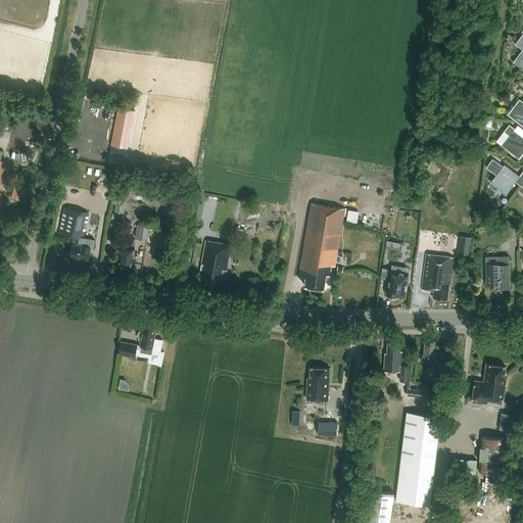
[(522,33),(515,44),(522,50),(514,61),(522,67),(522,33)]
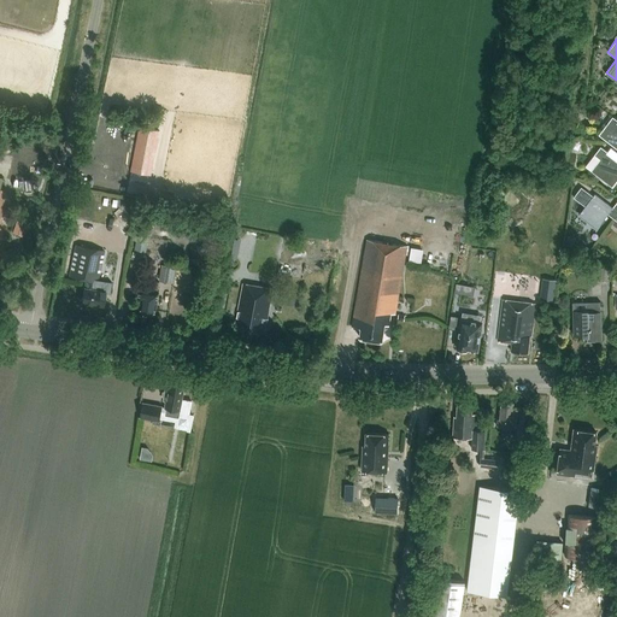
[(599,135),(616,148),(616,119),(612,117),(599,135)]
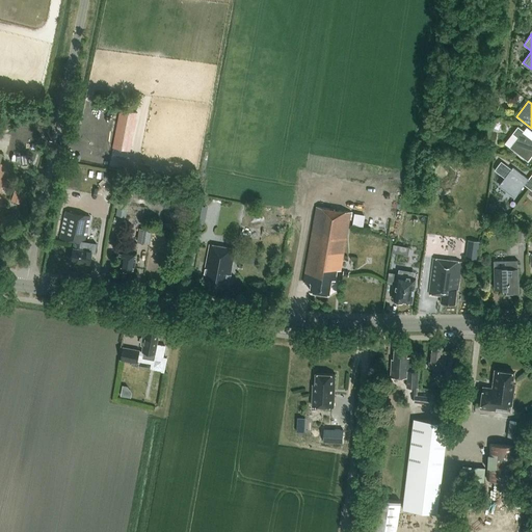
[(121,110),(113,148),(130,151),(137,113),(121,110)]
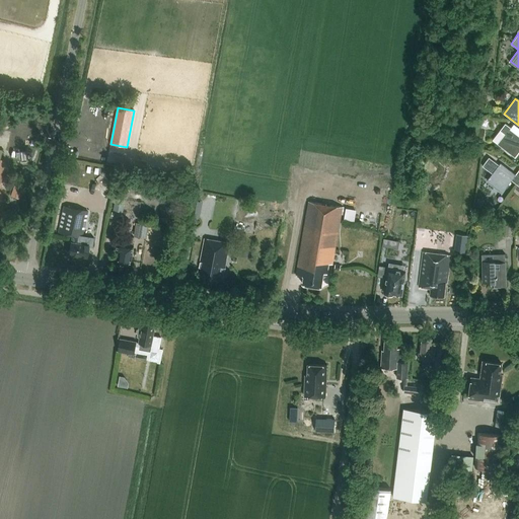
[(518,127),(515,124),(512,128),(506,123),(493,140),(497,144),(515,157),(518,151),(518,127)]
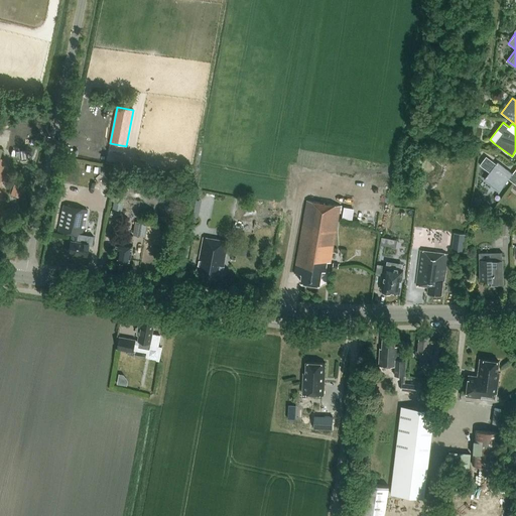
[(509,179),(513,182),(515,178),(515,168),(512,173),(497,162),(496,163),(487,156),(480,165),(490,172),(484,179),(499,191),(509,179)]
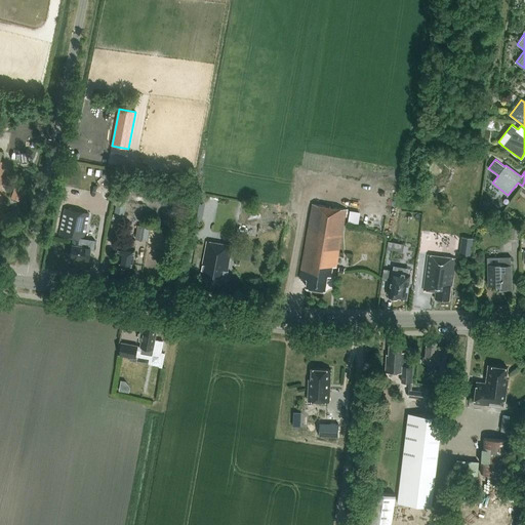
[(107,179),(115,182),(117,169),(109,168),(107,179)]
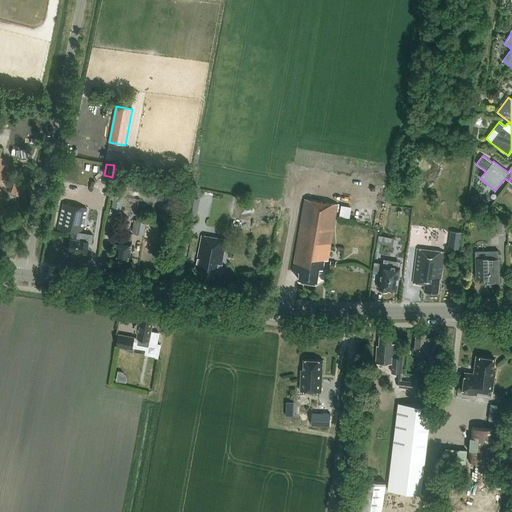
[(26,187),(14,183),(11,194),(19,197),(21,193),(24,194),(26,187)]
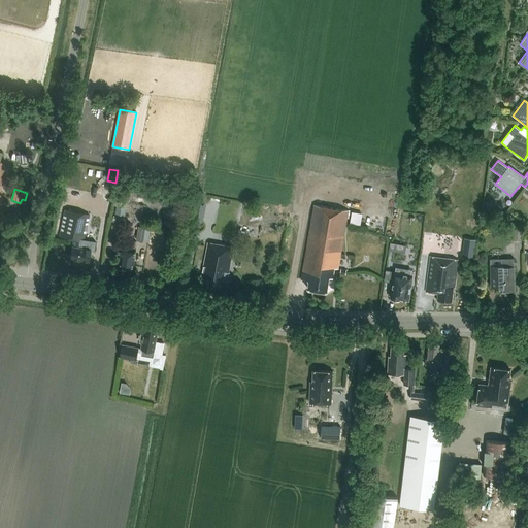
[(128,203),(119,202),(117,213),(126,216),(128,203)]
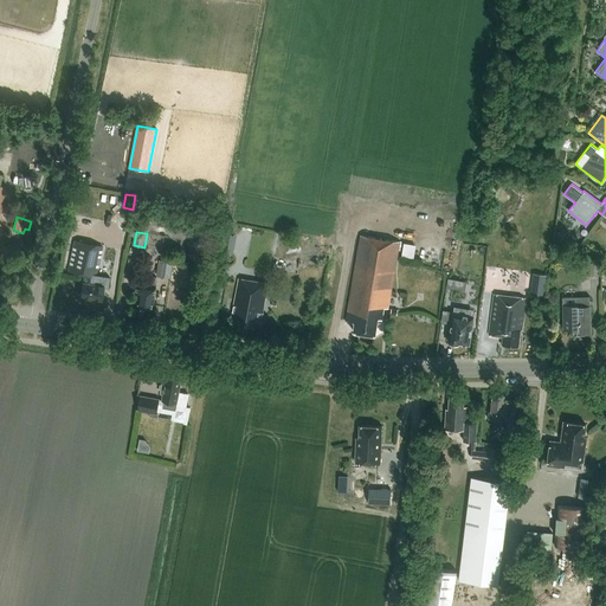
[(566,236),(559,232),(555,240),(563,243),(566,236)]
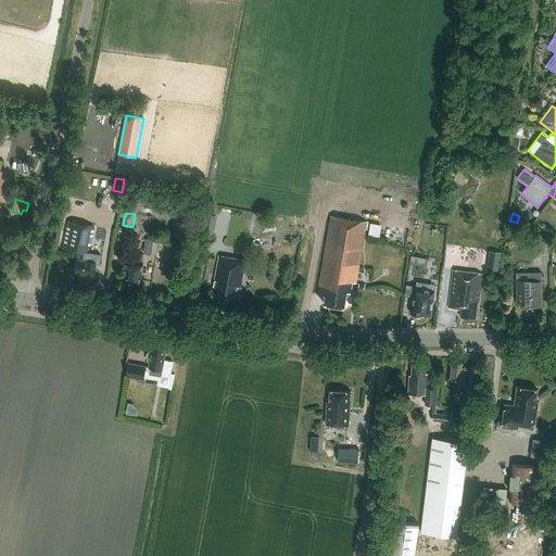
[(367,222),(331,216),(317,294),(326,295),(325,304),(344,307),(346,292),(351,293),(353,282),(356,283),(367,222)]
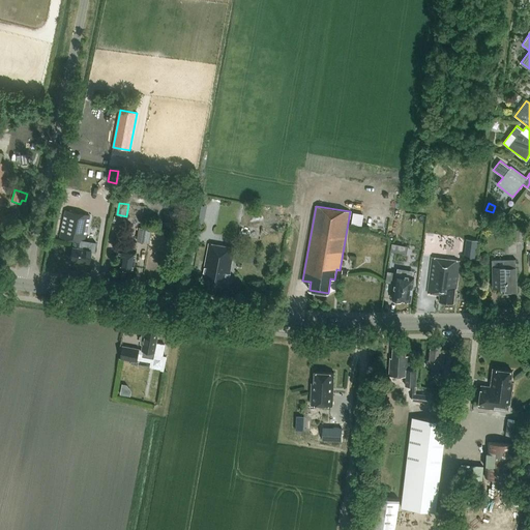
[(364,224),(365,211),(355,210),(353,222),(364,224)]
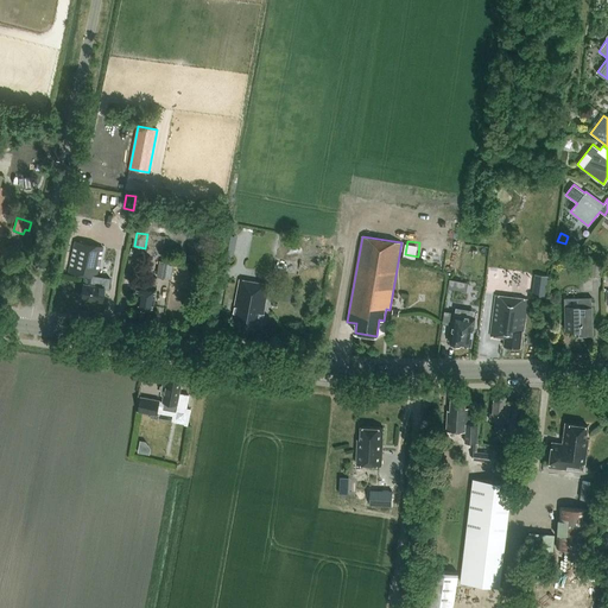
[(81,298),(101,302),(103,286),(93,285),(94,278),(96,278),(103,247),(75,242),(68,273),(84,276),(83,284),(81,298)]
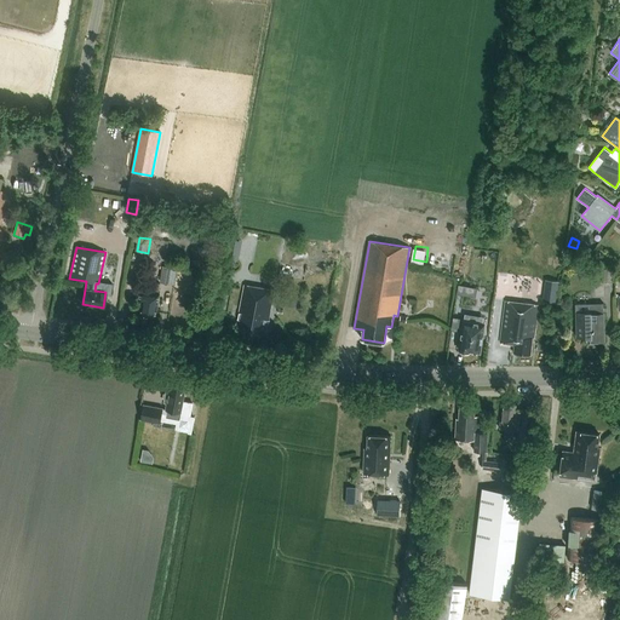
[(596,281),(613,281),(613,265),(596,265),(596,281)]
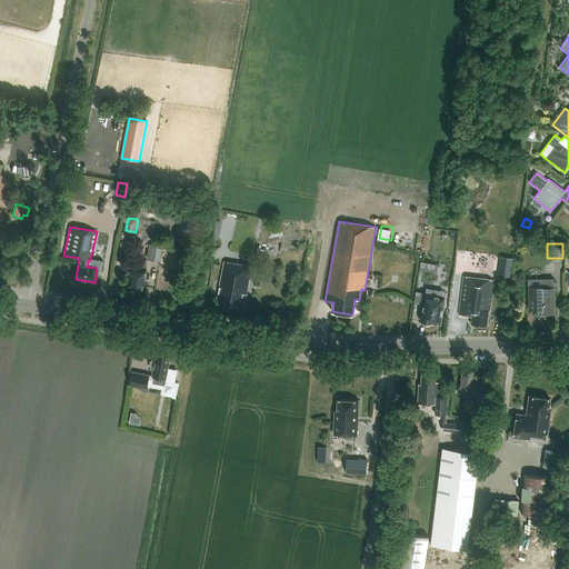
[(161,260),(163,247),(149,245),(147,258),(161,260)]
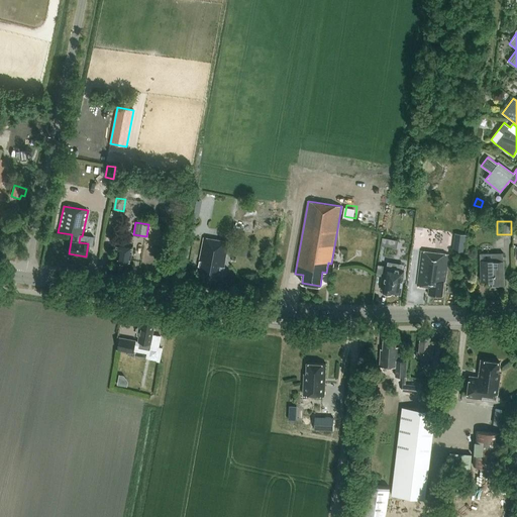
[(133,244),(132,244),(133,236),(125,235),(124,243),(117,241),(116,249),(119,250),(117,263),(130,265),(133,244)]
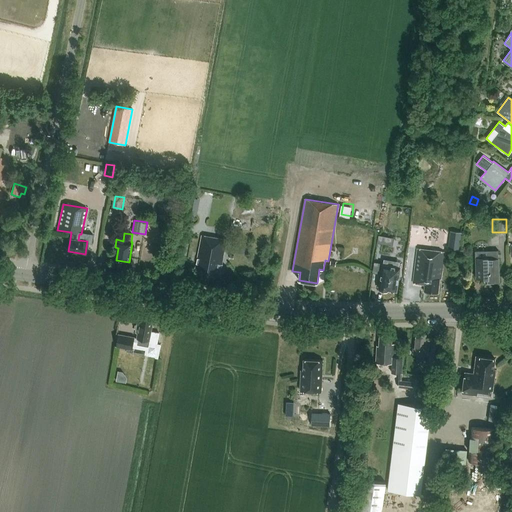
[(222,264),(226,239),(202,235),(196,268),(203,269),(203,273),(212,275),(213,271),(221,273),(222,264)]
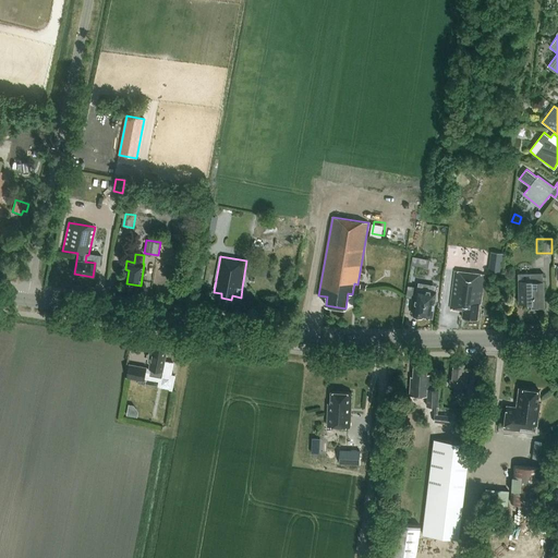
[(480,304),(481,304),(485,275),(456,270),(450,308),(463,311),(462,317),(478,319),(480,304)]
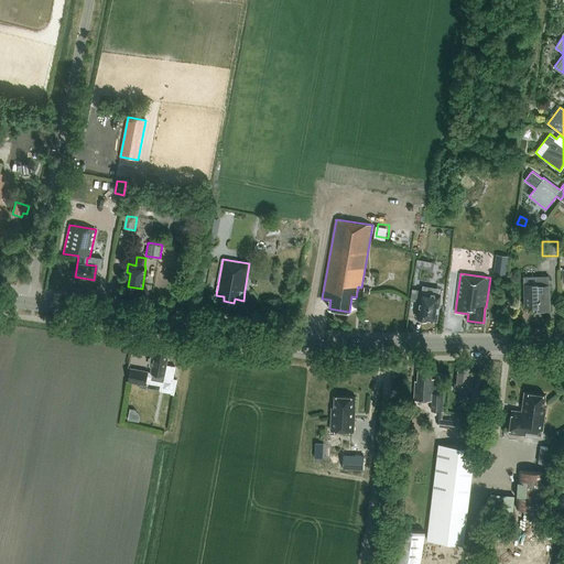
[(550,310),(550,284),(550,277),(524,277),(525,306),(534,306),(534,311),(550,310)]
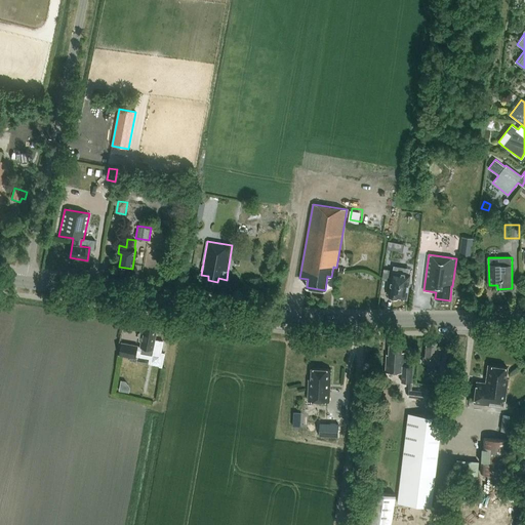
[(389,295),(406,298),(410,274),(393,271),(389,295)]
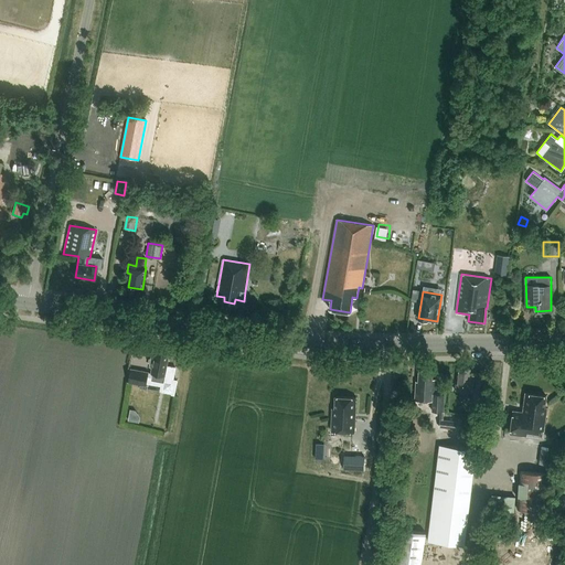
[(151,373),(153,373),(152,377),(160,379),(161,374),(166,375),(169,353),(156,350),(155,356),(152,355),(150,366),(152,366),(151,373)]
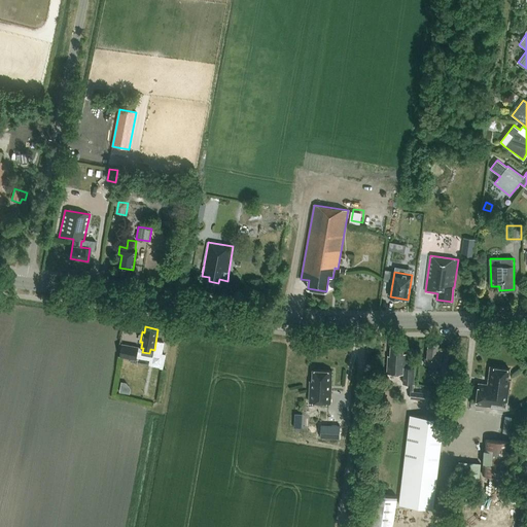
[(441,376),(452,377),(455,349),(438,348),(438,344),(429,343),(427,358),(426,357),(425,364),(430,364),(429,374),(436,375),(437,365),(442,366),(441,376)]
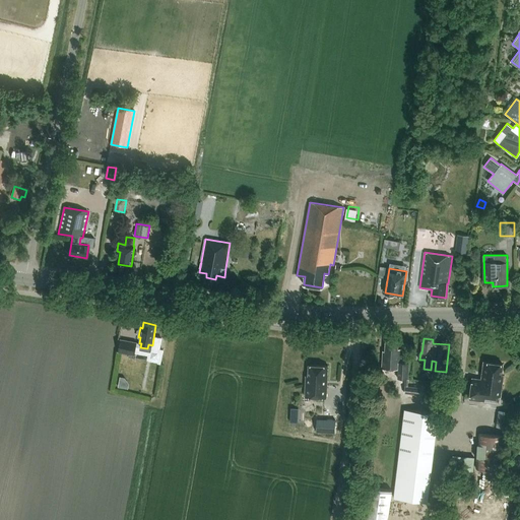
[(136,342),(120,339),(118,351),(134,354),(136,342)]
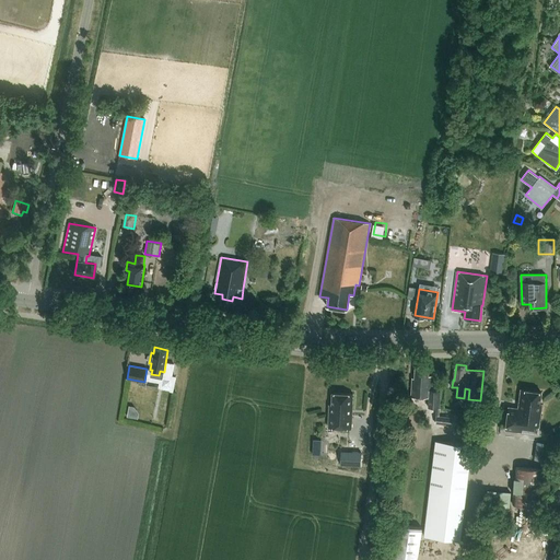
[(441,391),(432,389),(433,376),(429,376),(429,366),(416,365),(415,377),(412,377),(411,396),(429,397),(429,408),(440,408),(441,391)]
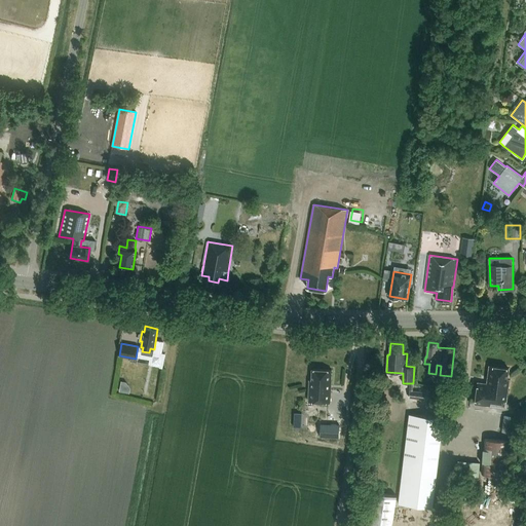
[(476,404),(490,405),(491,399),(506,401),(510,379),(508,379),(509,368),(489,366),(487,383),(479,382),(476,404)]
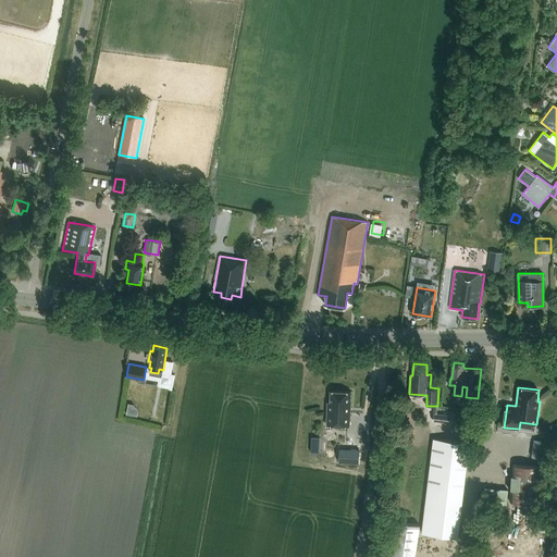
[(330,403),(327,403),(326,424),(349,425),(351,392),(331,391),(330,403)]
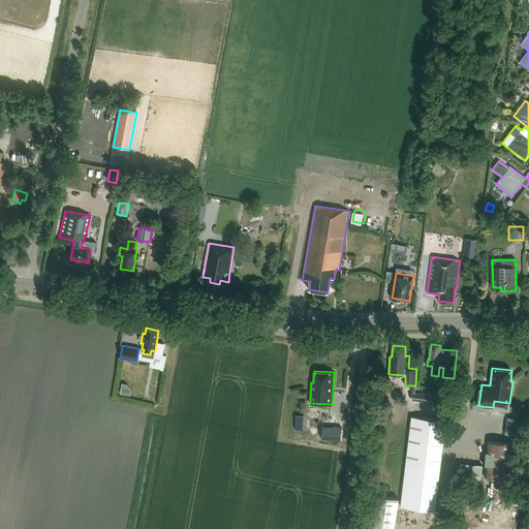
[(435,510),(440,469),(446,421),(411,416),(405,467),(400,506),(435,510)]
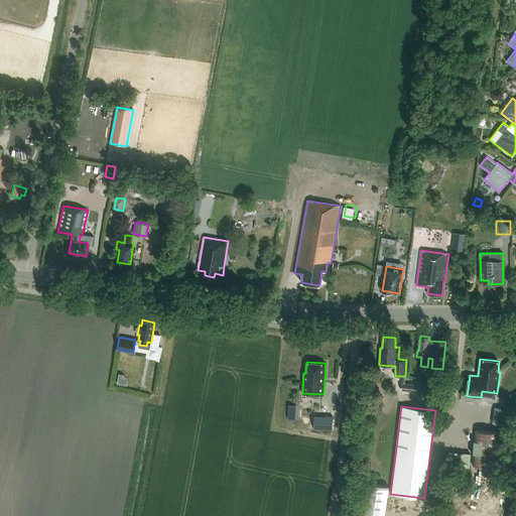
[(334,428),(334,415),(314,414),(314,427),(334,428)]
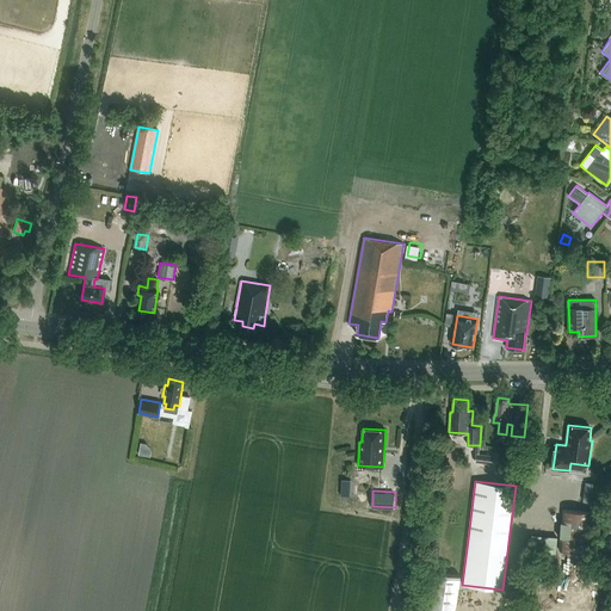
[(562,508),(559,551),(590,554),(592,511),(562,508)]
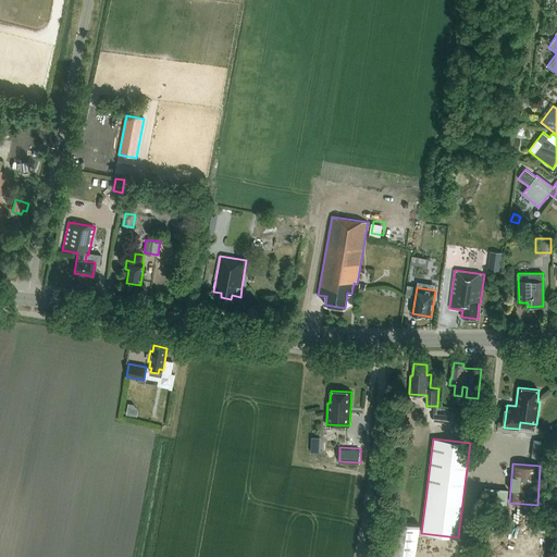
[(496,495),(509,495),(509,486),(497,486),(496,495)]
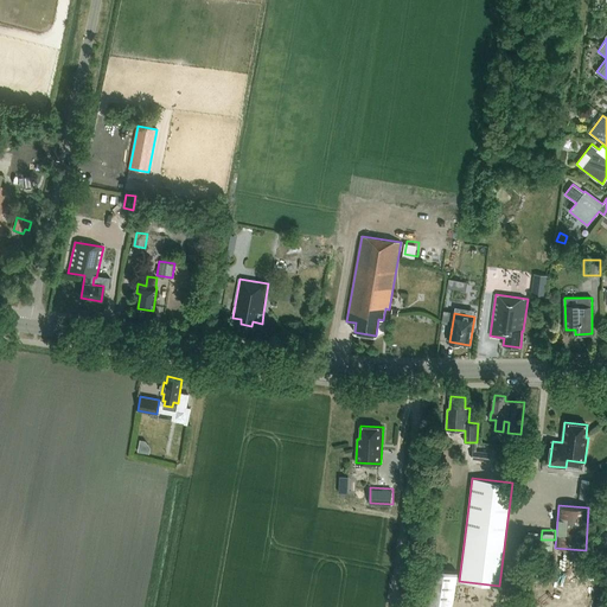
[(601,585),(604,572),(580,568),(577,582),(601,585)]
